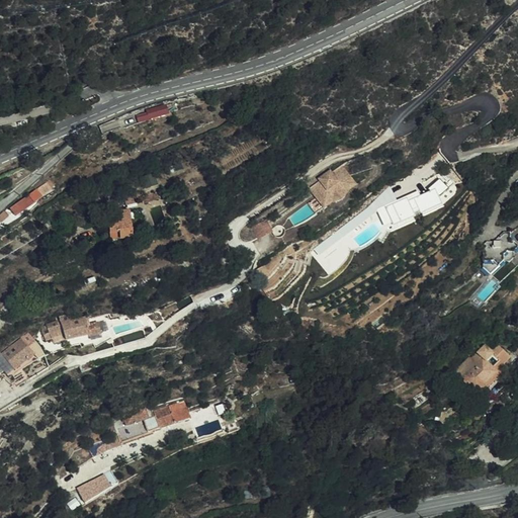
[(147,118),(168,113),(165,104),(146,109),(147,112),(137,115),(138,122),(147,119),(147,118)]
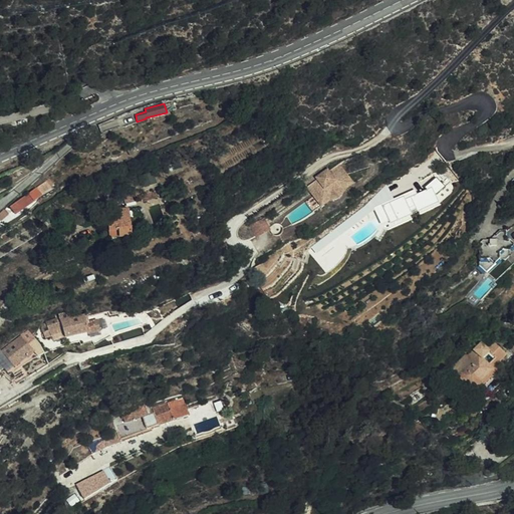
[(340,164),(335,168),(341,176),(346,173),(340,164)]
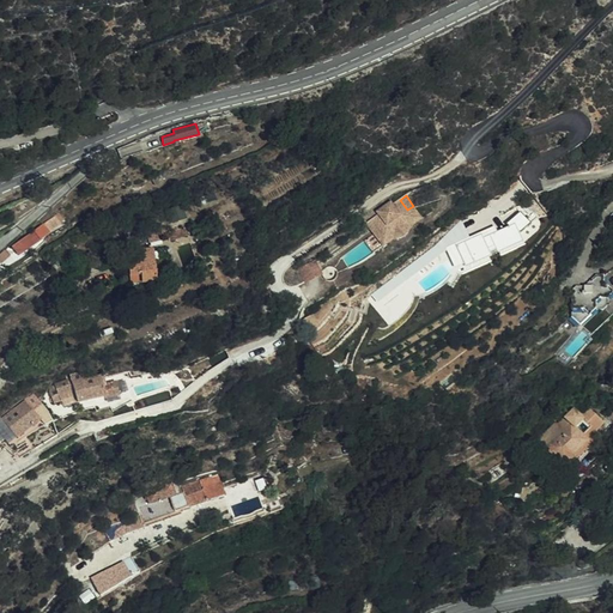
[(407,210),(400,200),(394,205),(393,204),(381,212),(382,213),(375,218),(382,229),(377,232),(386,246),(396,237),(402,237),(407,236),(410,232),(412,226),(422,219),(413,206),(407,210)]
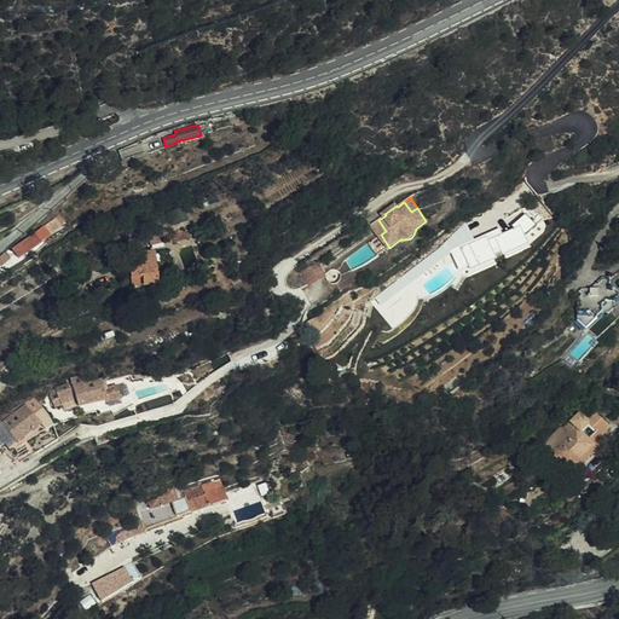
[(184,206),(167,212),(172,225),(189,220),(184,206)]
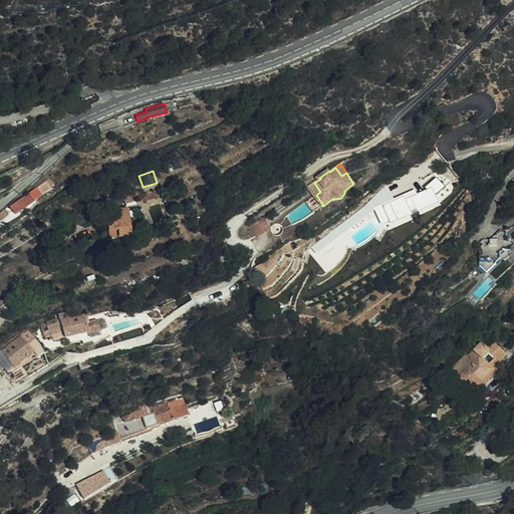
[(417,194),(413,196),(406,199),(405,196),(383,206),(392,222),(437,200),(434,196),(445,186),(436,176),(425,187),(426,189),(417,194)]
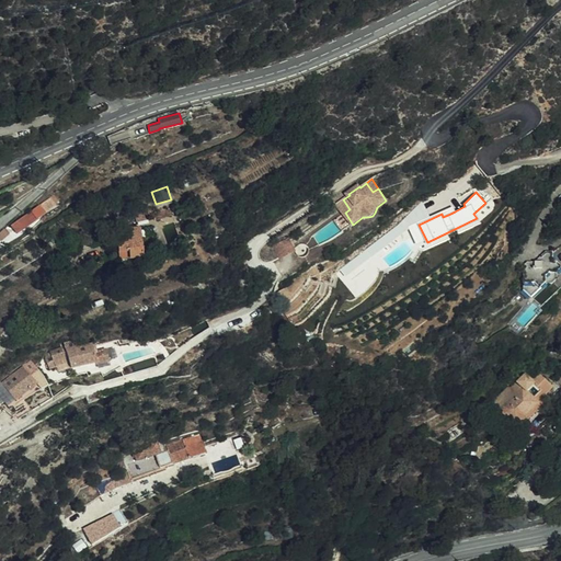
[(54,197),(58,204),(63,202),(58,194),(54,197)]
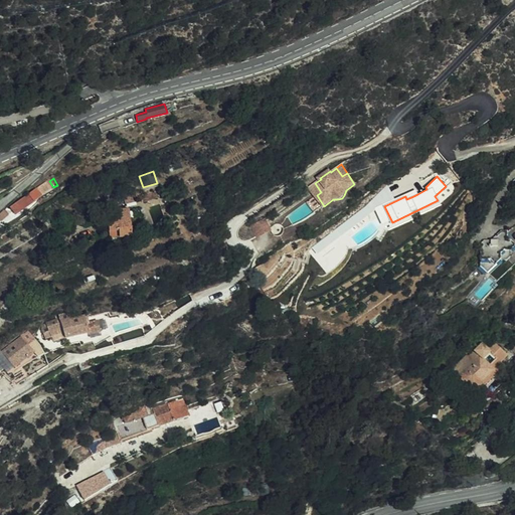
[(37,198),(53,187),(49,181),(39,188),(22,200),(27,207),(38,199),(37,198)]
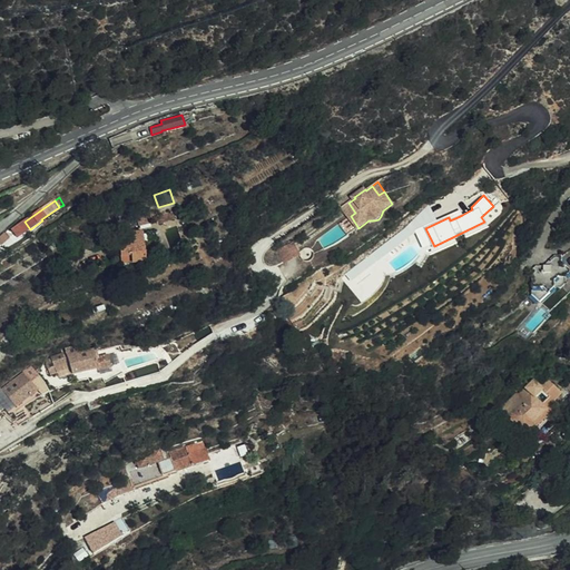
[(355,213),(349,203),(344,206),(351,216),(355,213)]
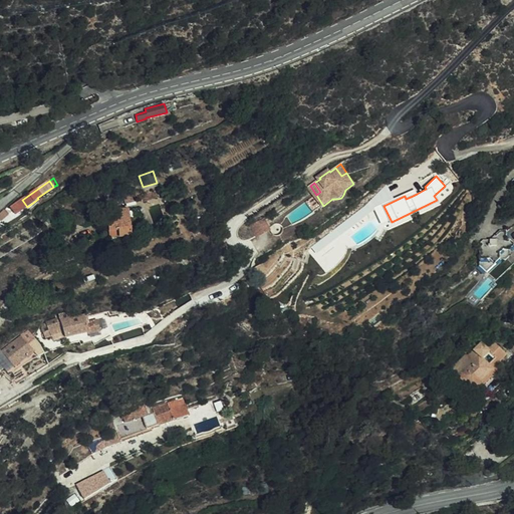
[(137,202),(135,195),(118,198),(120,206),(133,204),(133,203),(137,202)]
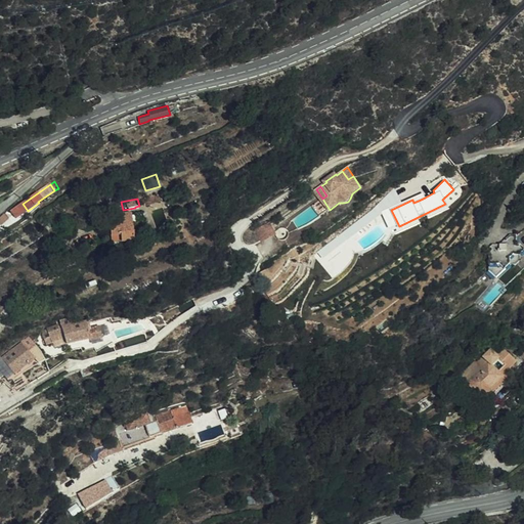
[(19,217),(28,211),(23,204),(14,209),(19,217)]
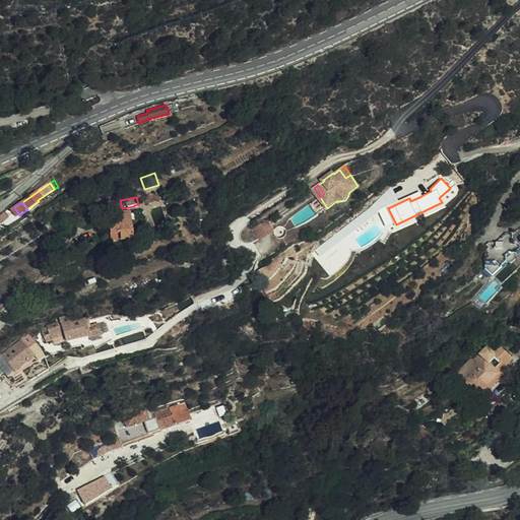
[(133,239),(131,210),(109,212),(110,240),(133,239)]
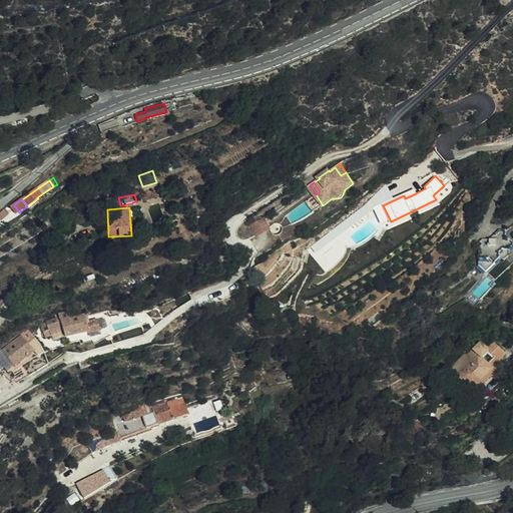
[(0,215),(3,219),(10,213),(6,208),(0,213),(0,215)]
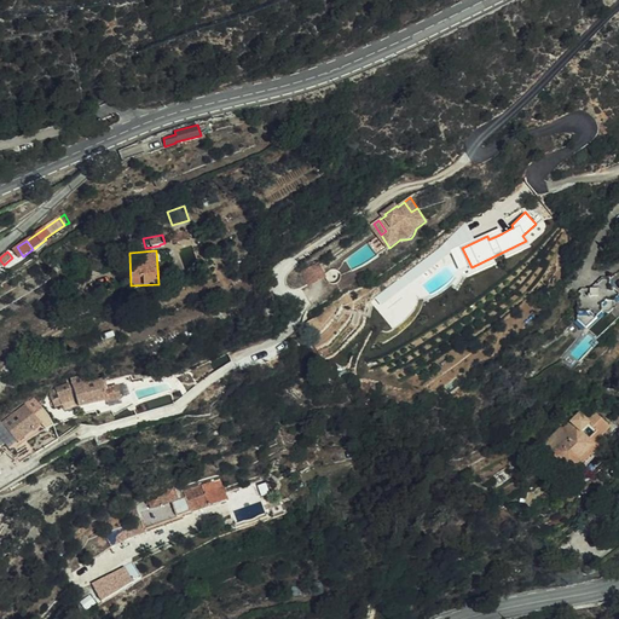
[(311,284),(325,276),(318,262),(304,270),(311,284)]
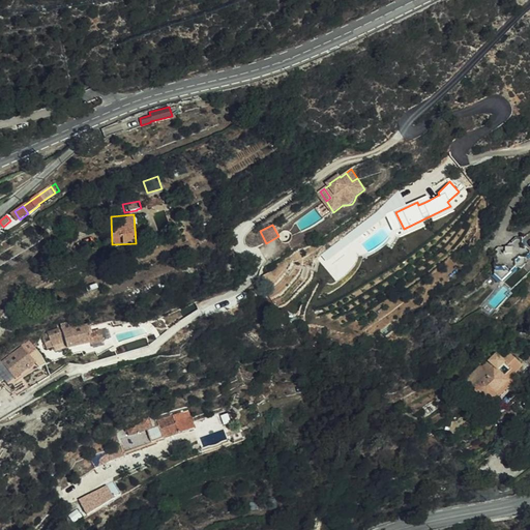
[(529,234),(529,230),(529,228),(527,228),(522,229),(513,239),(506,240),(502,244),(504,265),(513,273),(525,259),(524,254),(528,248),(529,248),(529,234)]
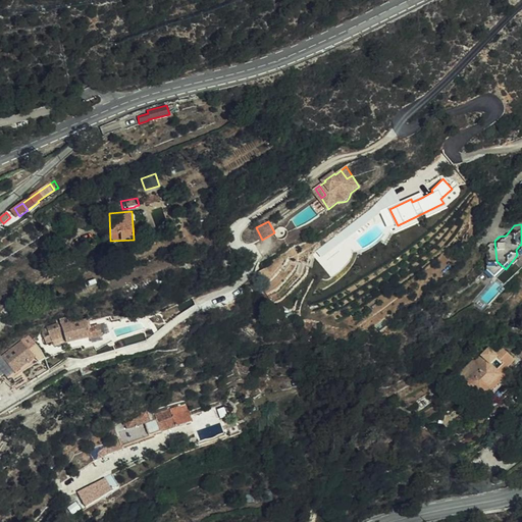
[(67,319),(57,322),(57,324),(61,323),(63,329),(70,327),(72,326),(72,324),(69,322),(67,320),(67,319)]
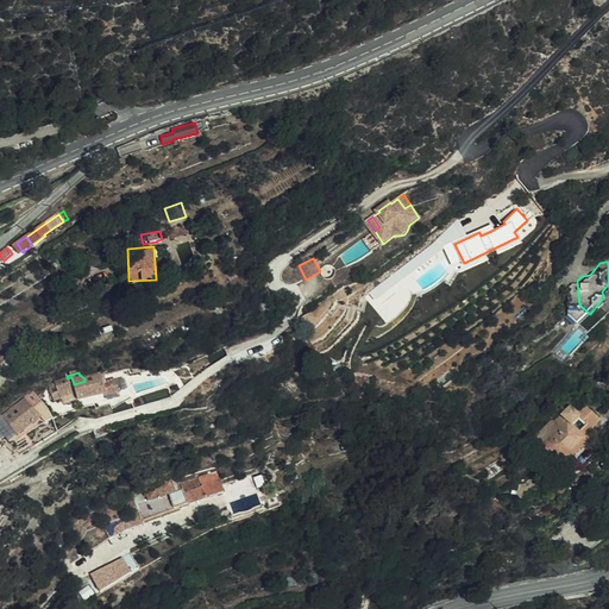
[(57,393),(61,393),(74,388),(75,388),(74,384),(71,377),(67,378),(54,382),(55,387),(57,393)]
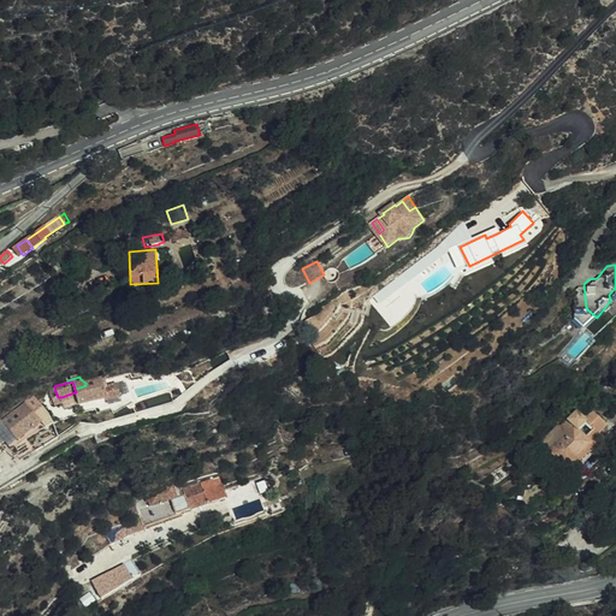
[(86,396),(87,403),(117,396),(114,388),(104,391),(104,389),(101,381),(86,385),(83,386),(86,396)]
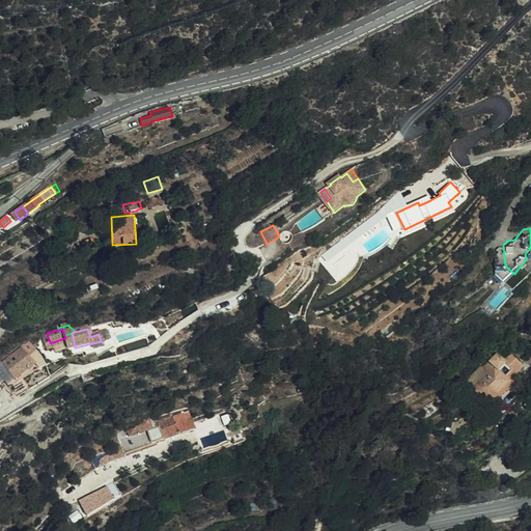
[(101,332),(89,335),(89,337),(99,334),(101,341),(103,341),(101,332)]
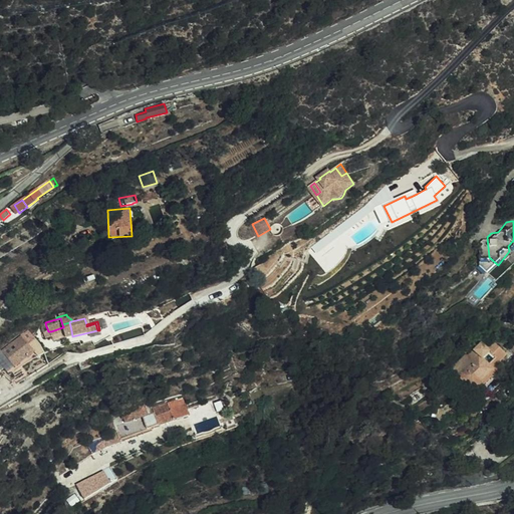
[(71,330),(69,322),(62,324),(63,327),(62,327),(63,332),(71,330)]
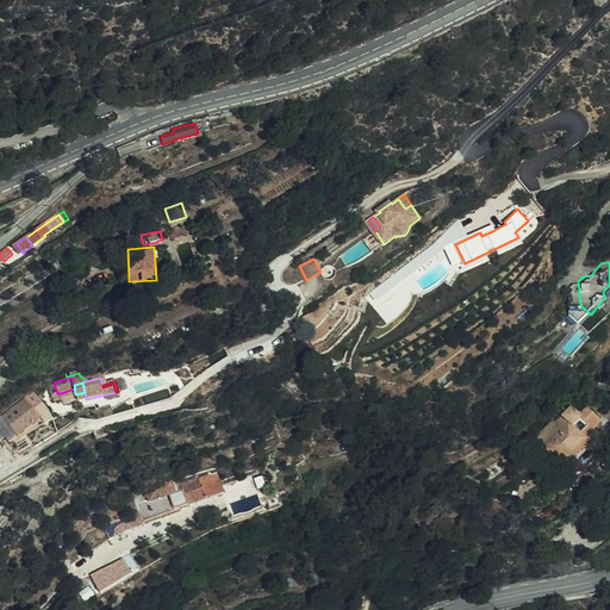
[(57,393),(55,387),(51,388),(55,402),(62,400),(61,393),(57,393)]
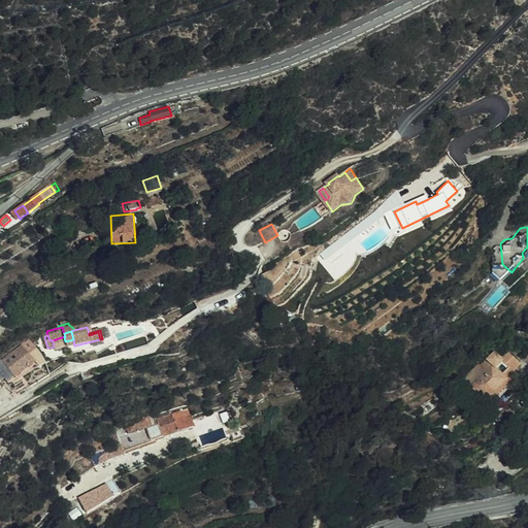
[(55,350),(74,345),(73,339),(65,341),(64,336),(53,340),(54,347),(55,350)]
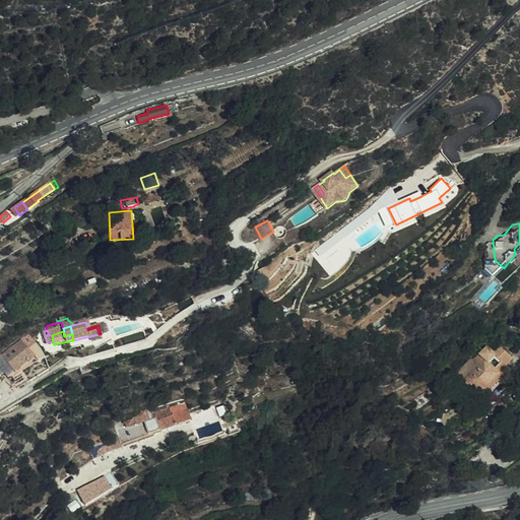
[(29,333),(22,338),(27,344),(35,339),(29,333)]
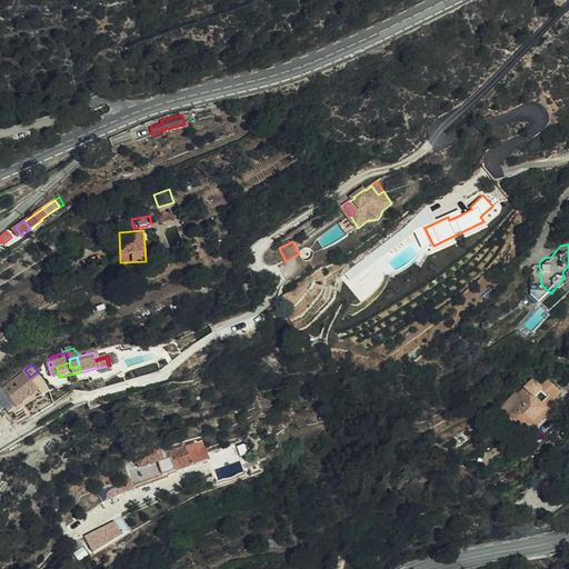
[(533,367),(526,376),(503,399),(502,397),(493,406),(515,426),(522,417),(521,415),(536,399),(550,383),(533,367)]
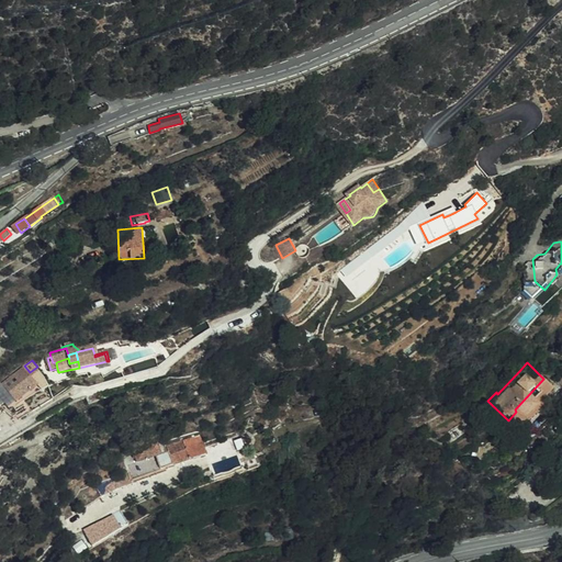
[(17,400),(38,383),(30,372),(24,366),(2,382),(17,400)]
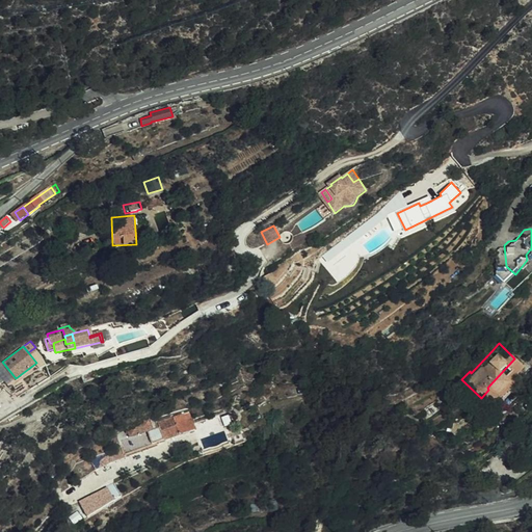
[(516,355),(514,358),(501,373),(504,375),(520,358),(516,355)]
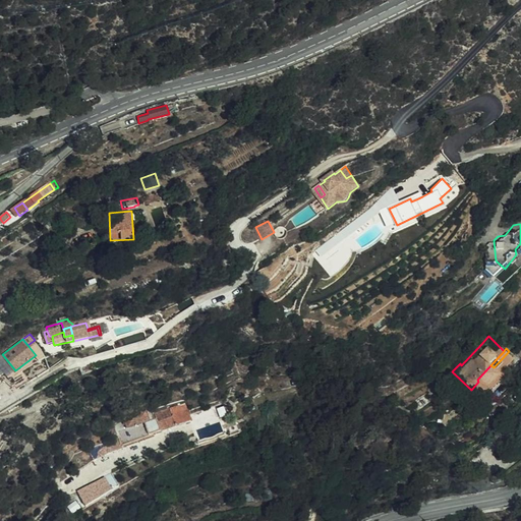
[(169,406),(151,412),(146,414),(149,423),(133,428),(127,431),(113,437),(115,443),(109,446),(113,456),(125,451),(125,449),(165,433),(164,432),(168,430),(192,421),(191,418),(184,401),(169,406)]
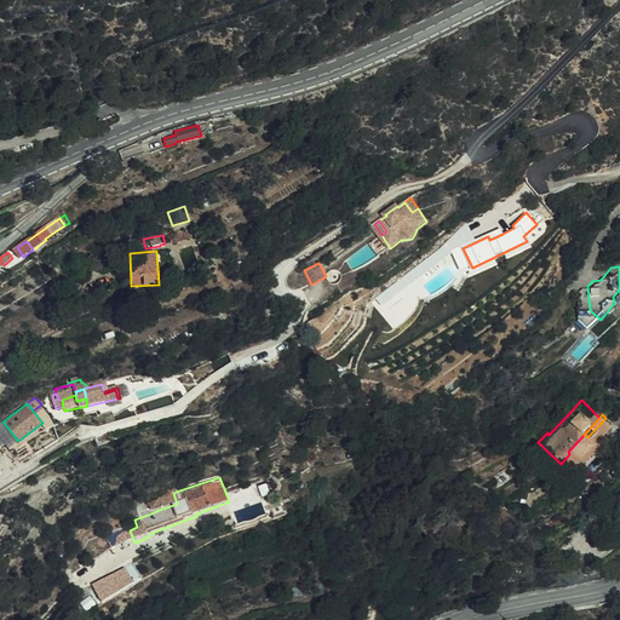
[(159,510),(177,504),(173,493),(155,498),(155,499),(159,510)]
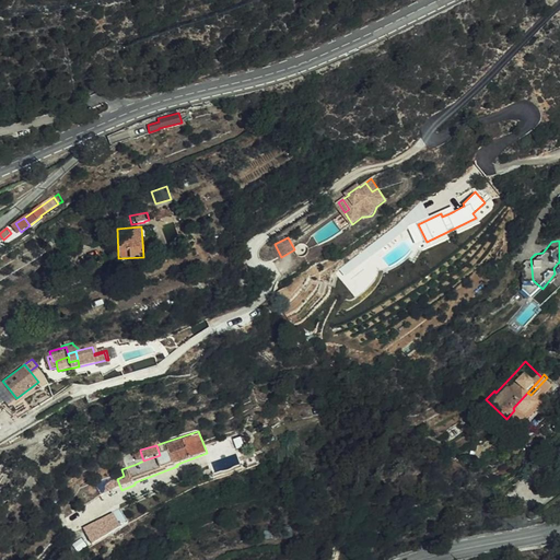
[(260,455),(256,445),(244,452),(249,462),(260,455)]
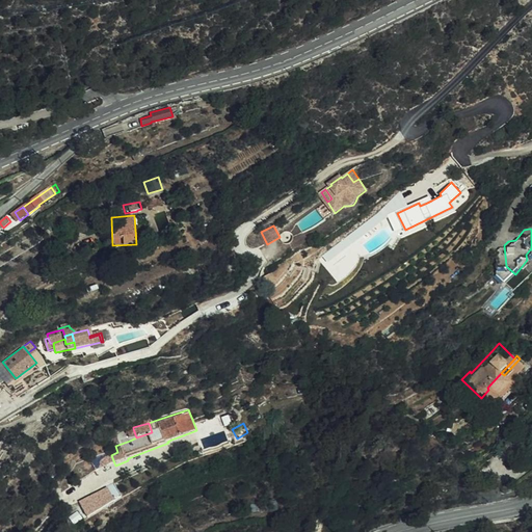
[(129,437),(130,441),(136,437),(133,428),(127,430),(127,433),(127,435),(129,437)]
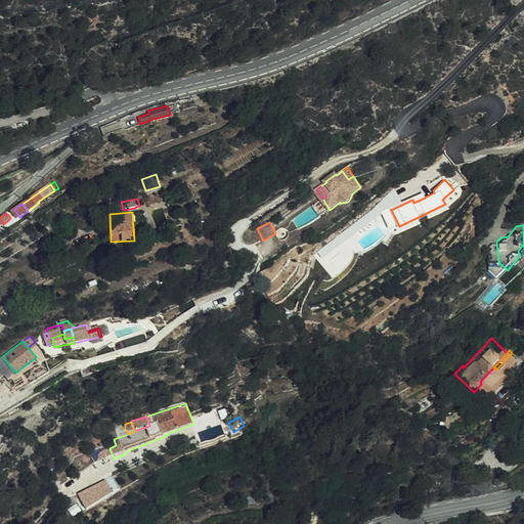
[(114,477),(77,491),(83,508),(120,493),(114,477)]
